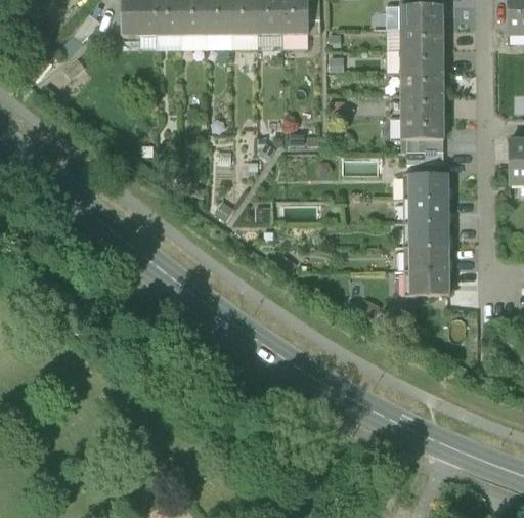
[(121,0),(122,35),(157,34),(156,0),(121,0)]
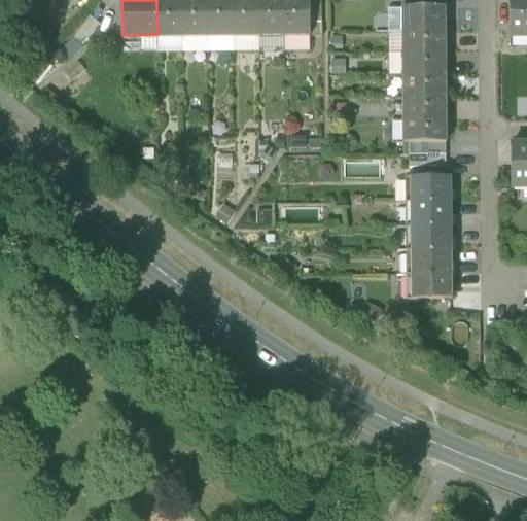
[(156,0),(157,34),(183,34),(182,0),(156,0)]
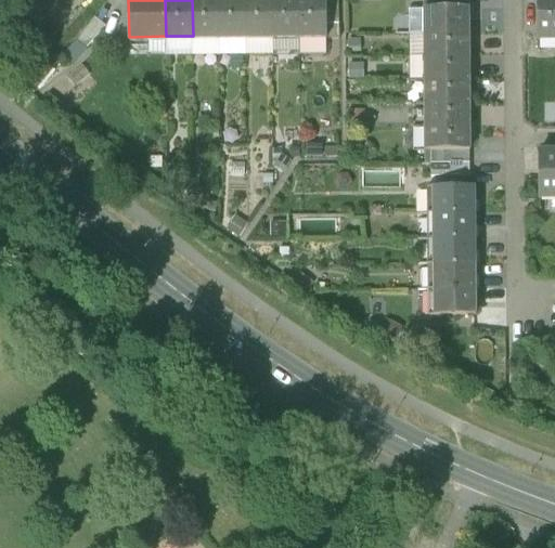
[(192,0),(193,36),(219,36),(218,0),(192,0)]
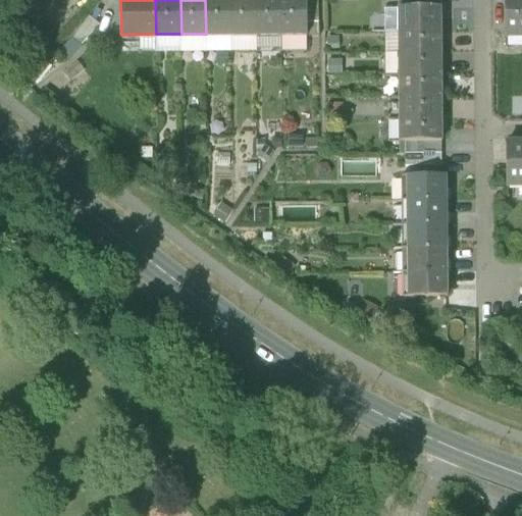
[(205,0),(206,34),(231,33),(230,0),(205,0)]
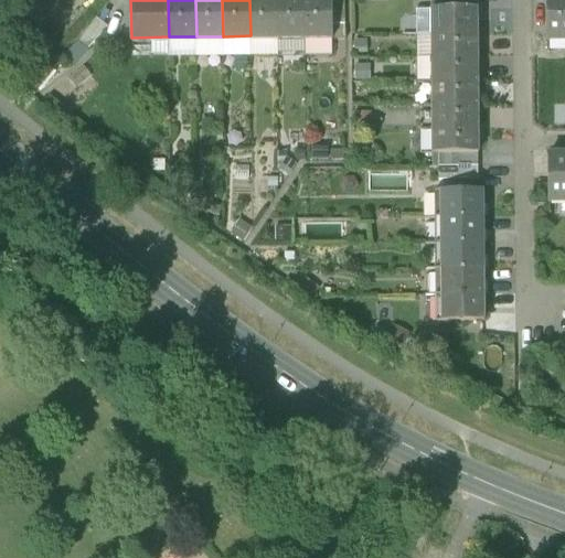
[(249,0),(251,35),(277,35),(276,0),(249,0)]
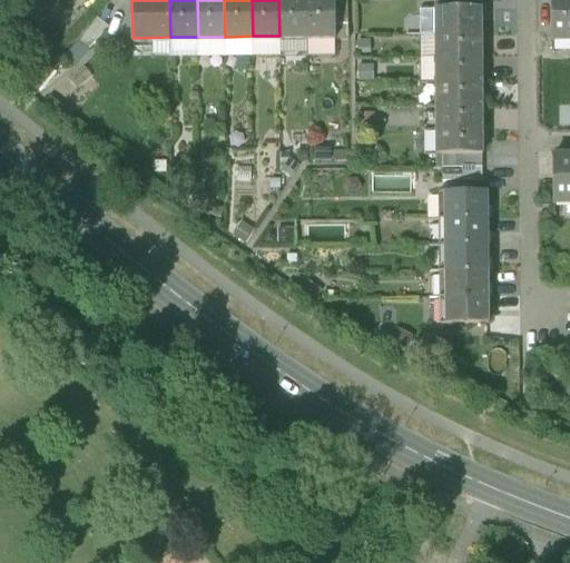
[(278,0),(279,36),(307,36),(306,0),(278,0)]
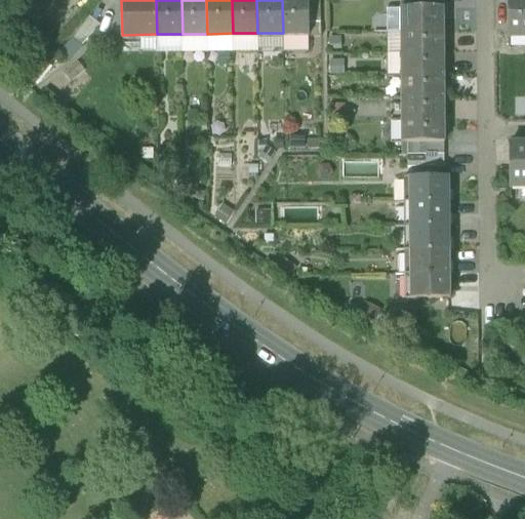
[(282,0),(283,33),(309,33),(309,0),(282,0)]
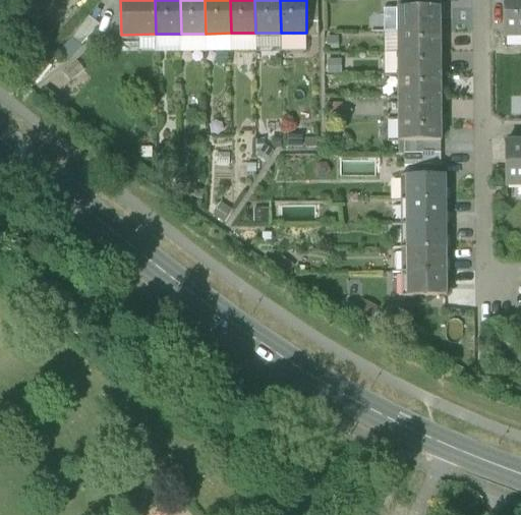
[(306,33),(319,33),(317,0),(306,0),(306,33)]
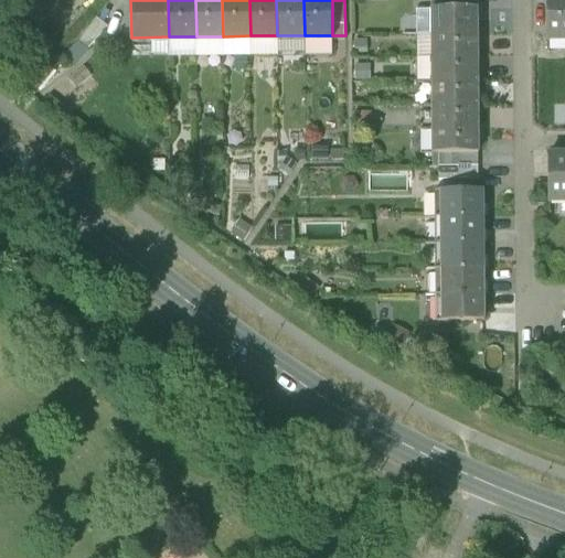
[(546,0),(547,36),(564,35),(564,0),(546,0)]
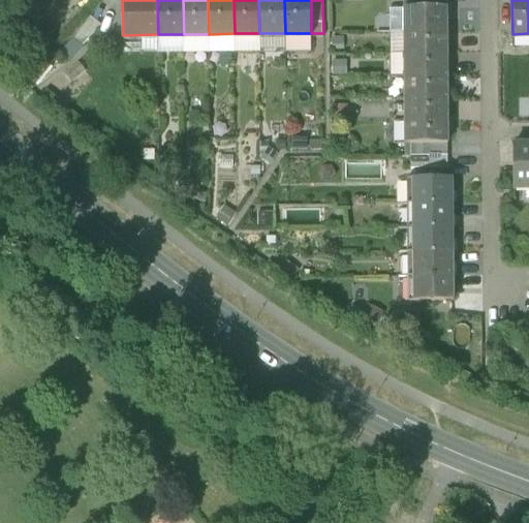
[(404,4),(404,28),(447,28),(447,4),(441,4),(404,4)]
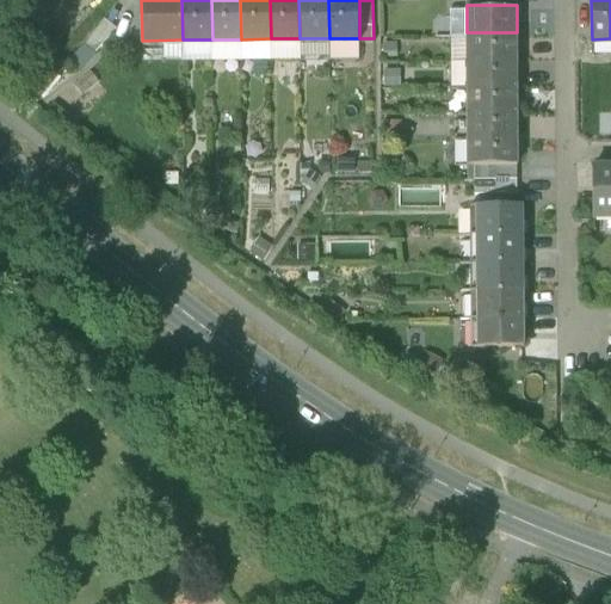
[(105,14),(84,39),(94,49),(116,23),(105,14)]
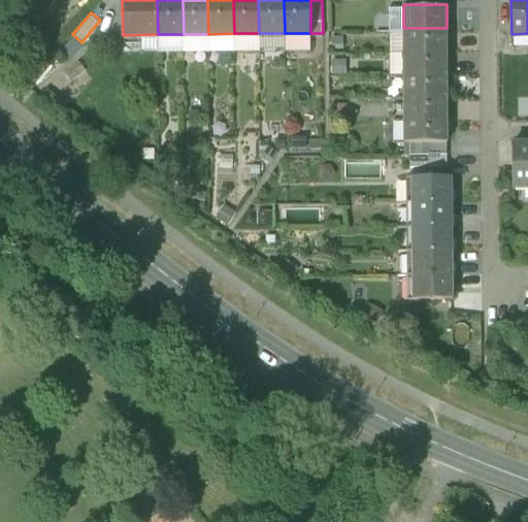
[(403,28),(403,50),(447,50),(447,28),(403,28)]
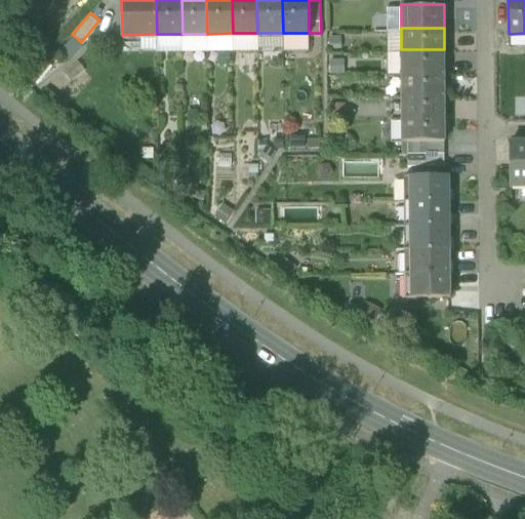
[(401,49),(401,72),(444,71),(444,49),(401,49)]
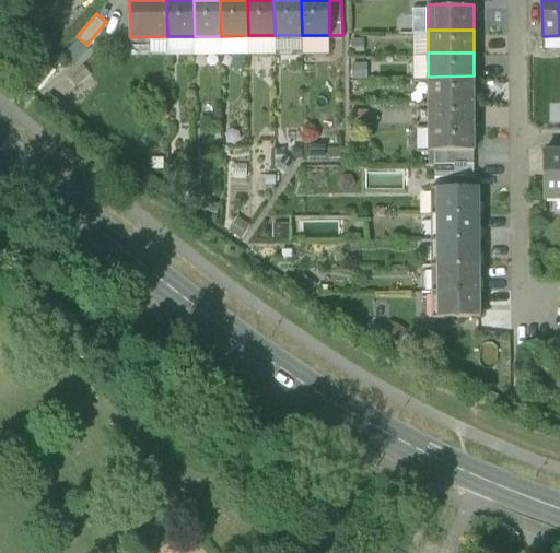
[(428,77),(428,99),(474,99),(474,75),(428,77)]
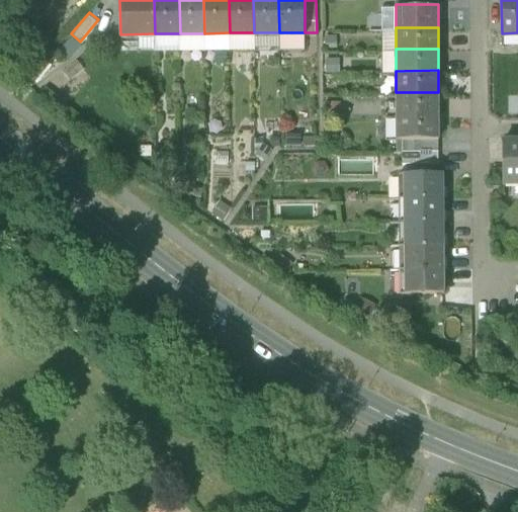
[(396,92),(397,114),(438,114),(438,92),(396,92)]
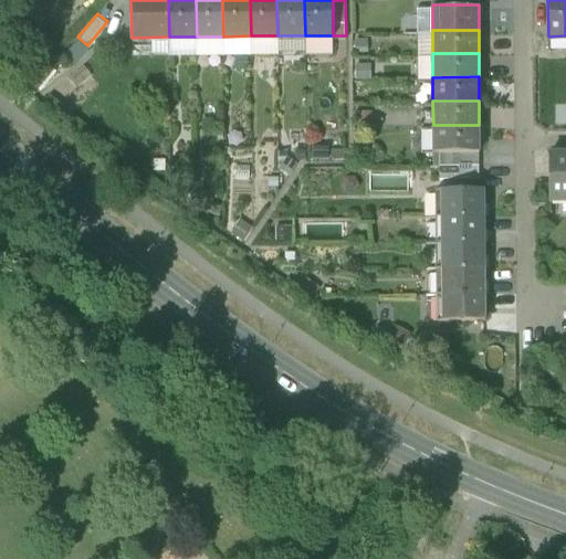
[(480,148),(479,125),(433,125),(433,149),(439,149),(479,148),(480,148)]
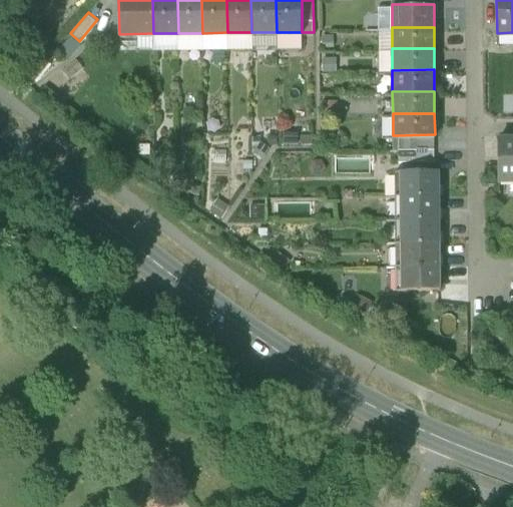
[(398,147),(434,146),(434,134),(398,135),(398,147)]
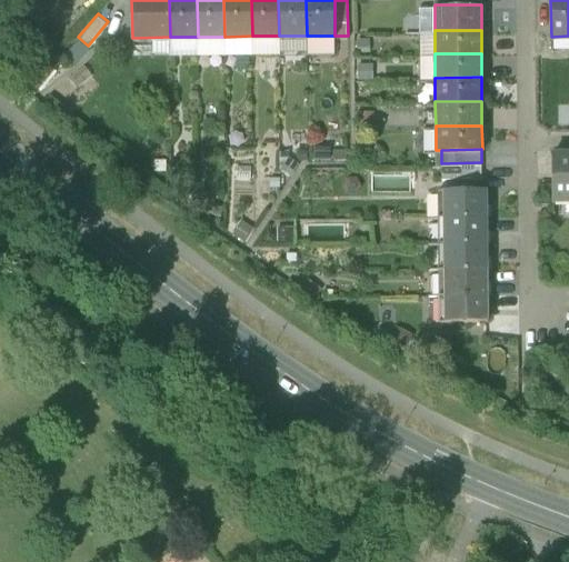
[(552,198),(568,198),(568,151),(551,151),(552,198)]
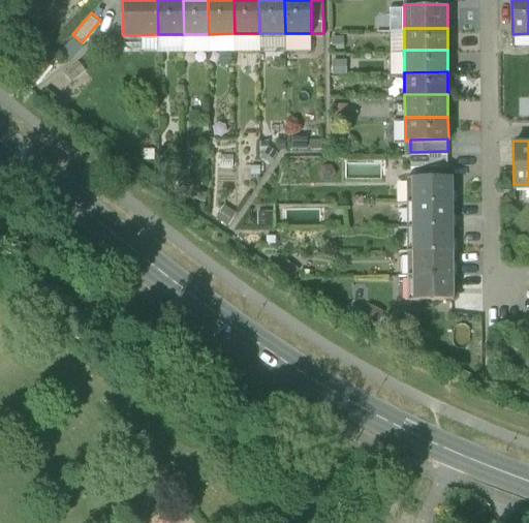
[(447,163),(447,151),(410,152),(410,163),(447,163)]
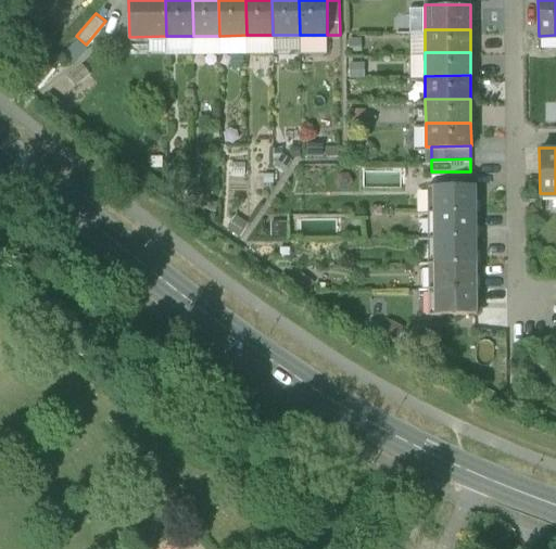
[(432,183),(433,209),(476,208),(476,182),(432,183)]
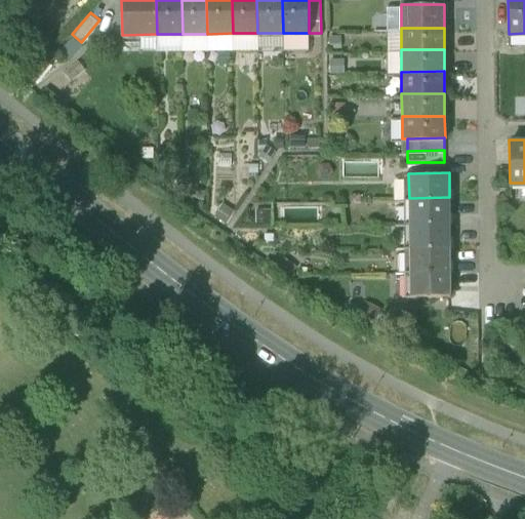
[(409,198),(409,222),(449,222),(449,197),(409,198)]
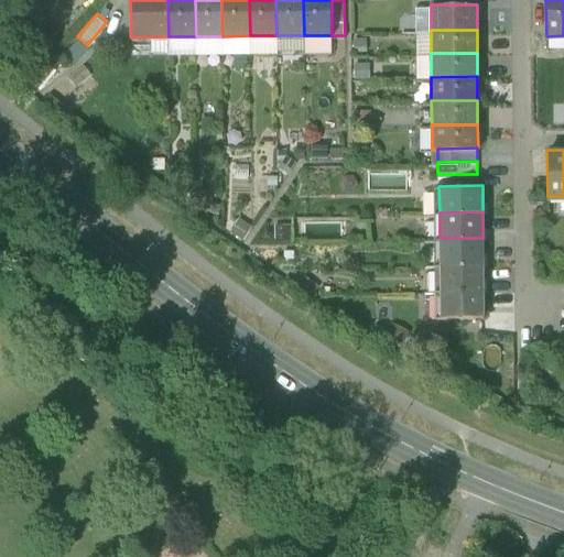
[(440,238),(440,264),(484,263),(483,238),(440,238)]
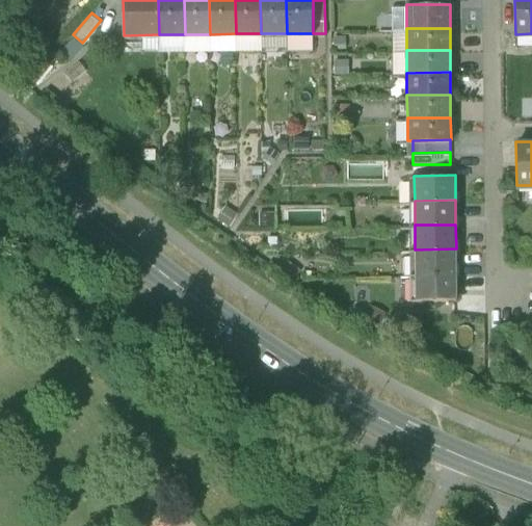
[(415,250),(415,273),(456,273),(456,248),(415,250)]
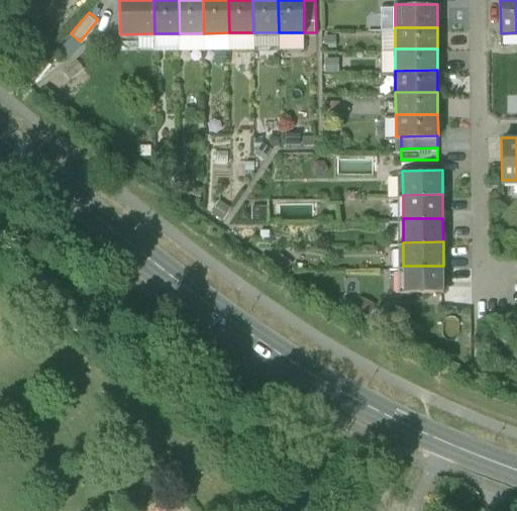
[(443,290),(443,266),(403,266),(403,290),(443,290)]
